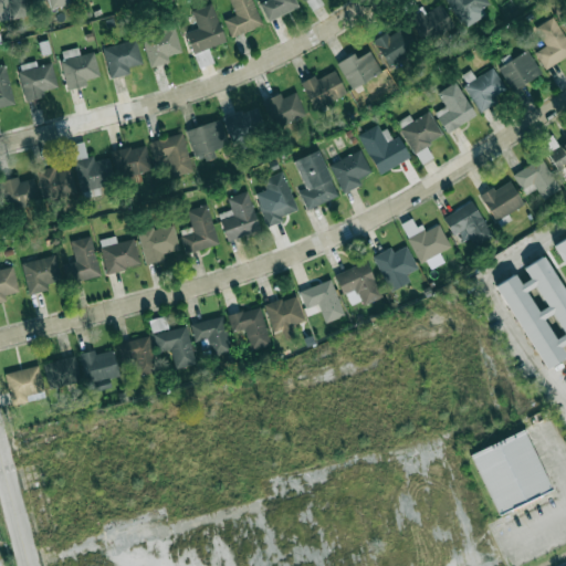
[(29,0),(0,0),(0,10),(10,8),(13,18),(32,13),(29,0)]
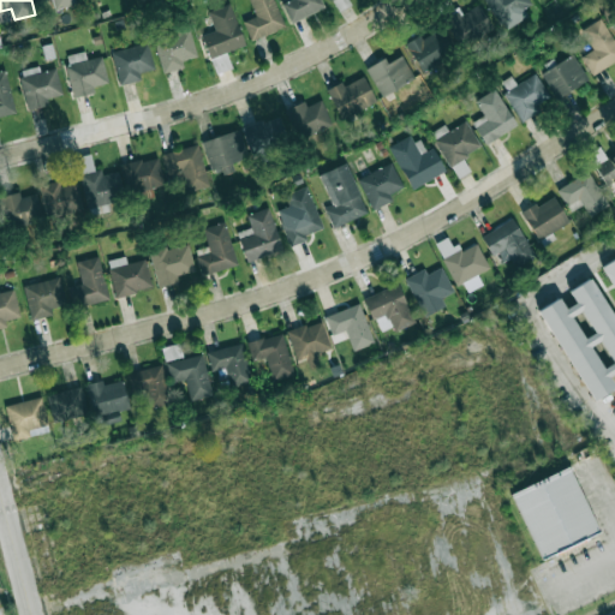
[(76,4),(75,0),(52,0),(54,10),(76,4)]
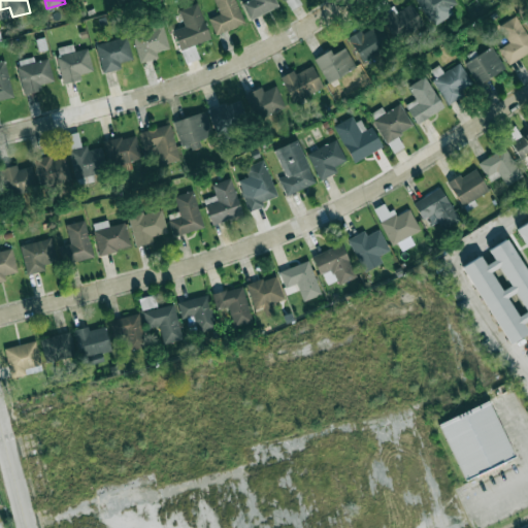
[(244,22),(234,0),(213,0),(219,13),(208,18),(215,34),(244,22)]
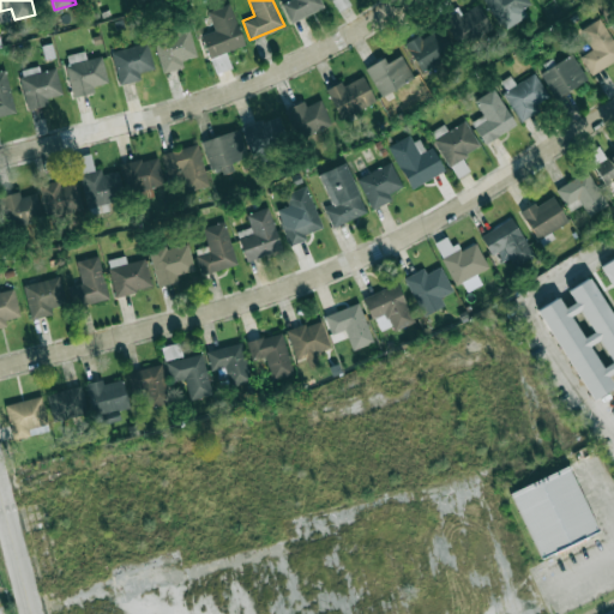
[(288,0),(281,4),(289,22),(323,7),(319,0),(288,0)]
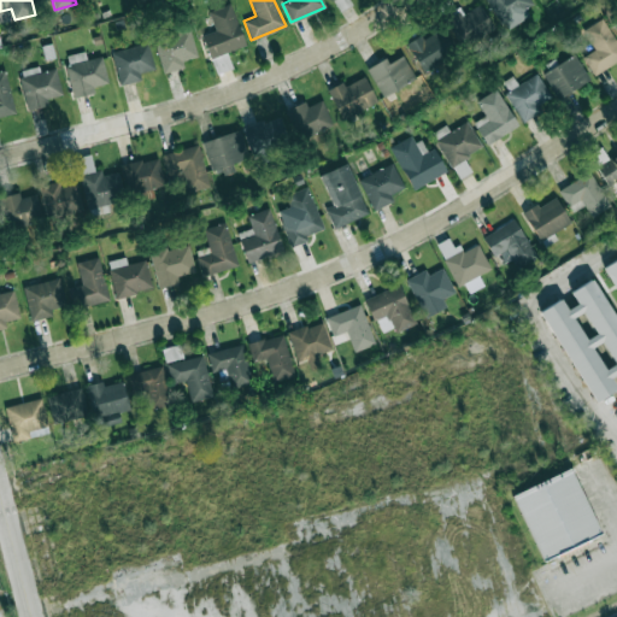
[(536,9),(530,0),(487,0),(504,28),(536,9)]
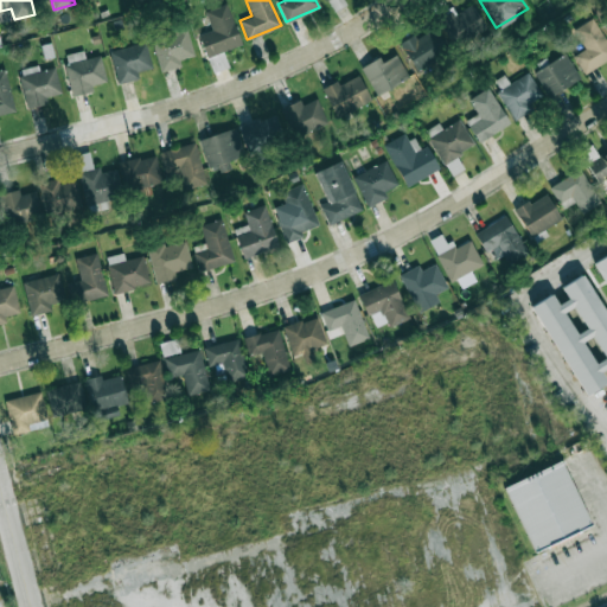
[(198,34),(206,58),(242,44),(225,2),(205,11),(212,30),(198,34)]
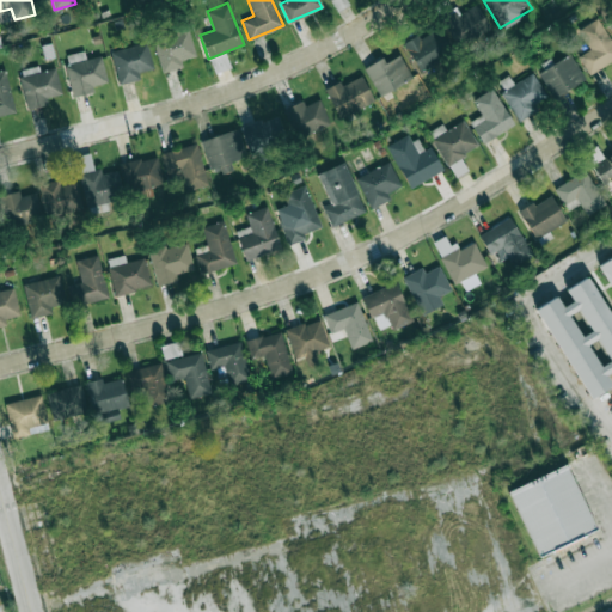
[(457,14),(454,10),(442,17),(459,47),(490,30),(476,4),(457,14)]
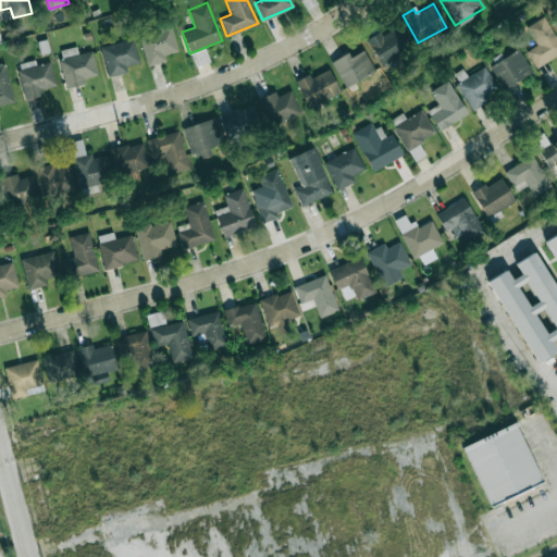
[(525,27),(536,45),(525,51),(535,67),(556,54),(556,36),(545,15),(525,27)]
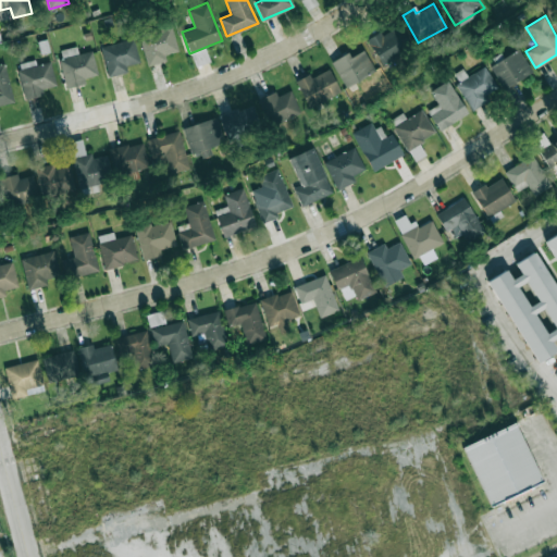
[(382,64),(410,48),(396,24),(368,40),(382,64)]
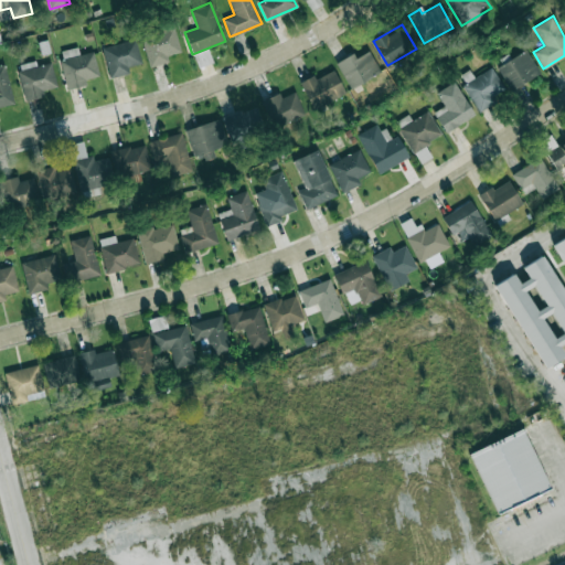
[(148,66),(169,62),(167,54),(180,52),(174,27),(141,33),(148,66)]
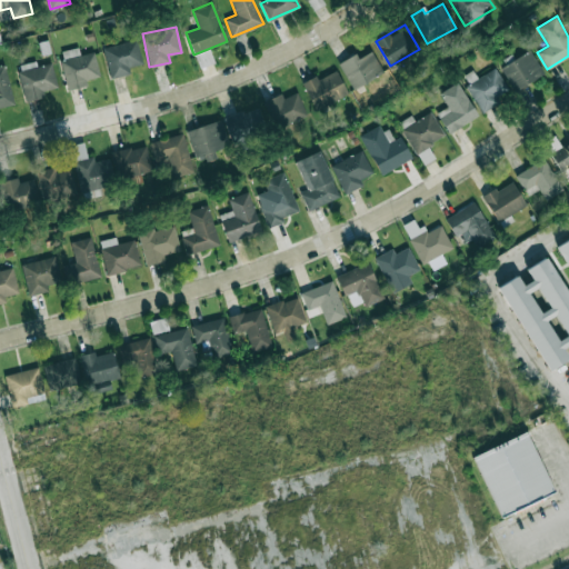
[(110,78),(130,73),(128,67),(142,63),(137,38),(102,47),(110,78)]
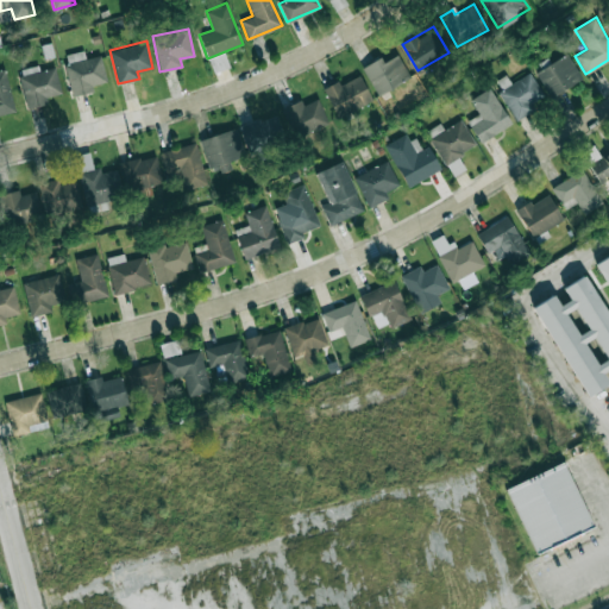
[(100,55),(86,58),(83,50),(67,54),(68,62),(64,64),(71,96),(93,92),(92,85),(107,81),(100,55)]
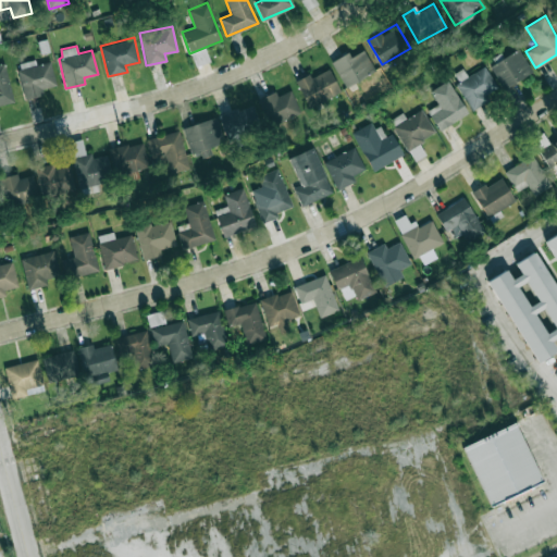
[(332,60),(344,87),(375,72),(364,49),(350,56),(349,52),(332,60)]
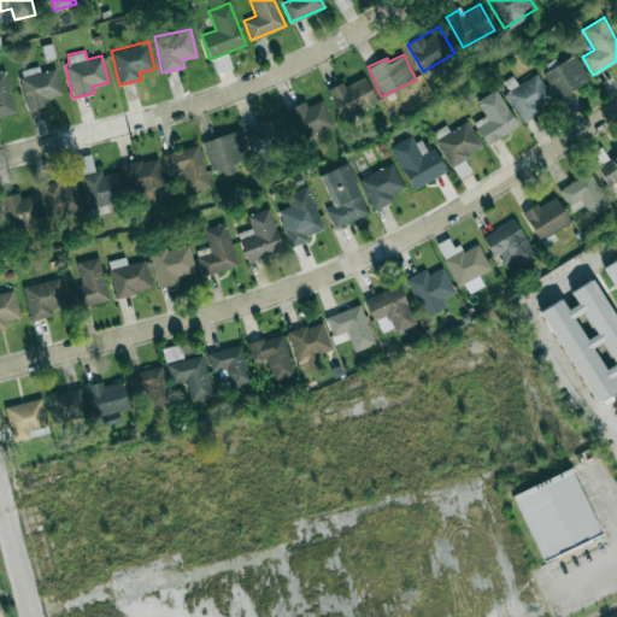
[(589,80),(575,54),(542,72),(557,98),(589,80)]
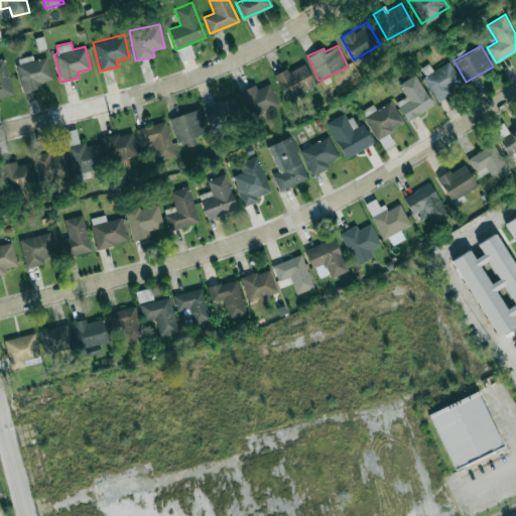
[(22,92),(40,87),(39,82),(52,79),(46,56),(33,59),(32,55),(14,59),(22,92)]
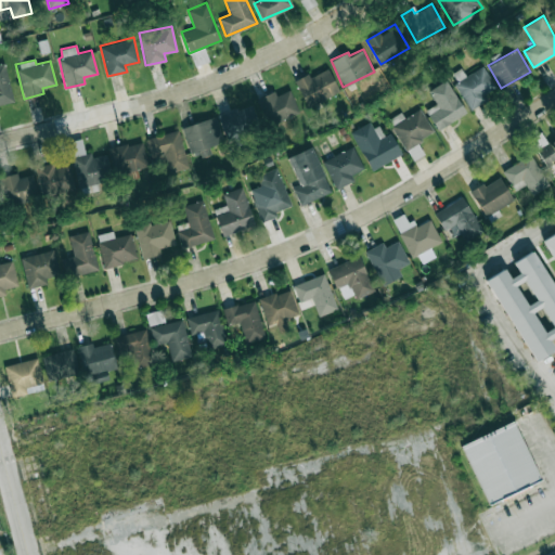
[(0,105),(14,102),(4,63),(0,63),(0,105)]
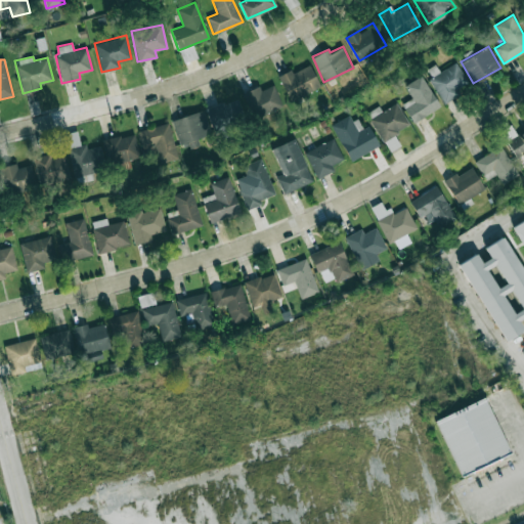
[(470,86),(456,62),(428,78),(442,102),(470,86)]
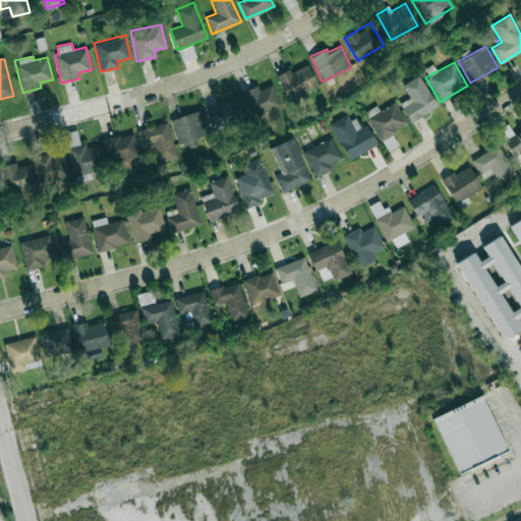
[(291,72),(289,69),(276,75),(288,100),(319,85),(307,64),(291,72)]
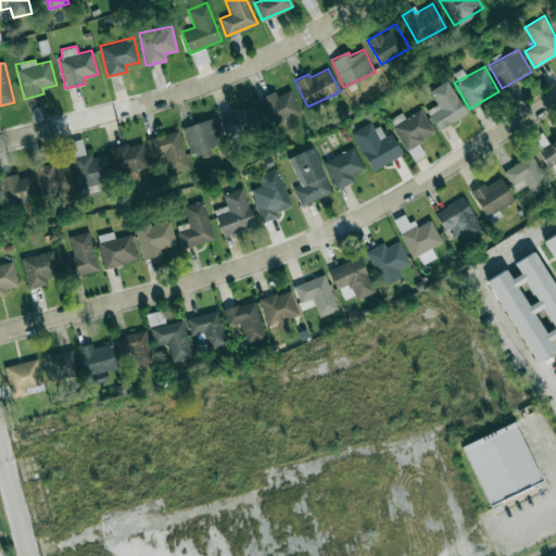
[(467,113),(447,79),(429,90),(440,109),(429,114),(438,129),(467,113)]
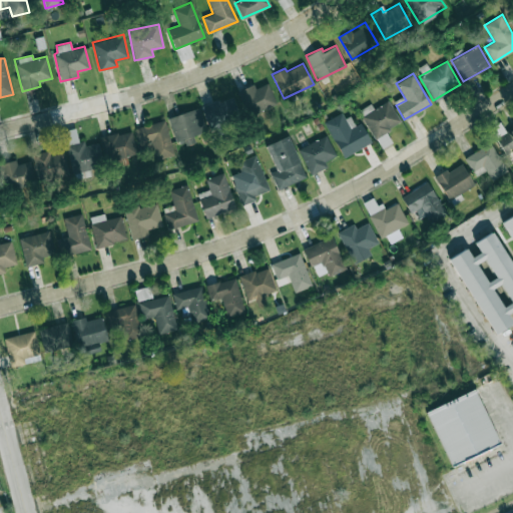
[(253,83),(237,90),(249,115),(277,102),(268,82),(255,88),(253,83)]
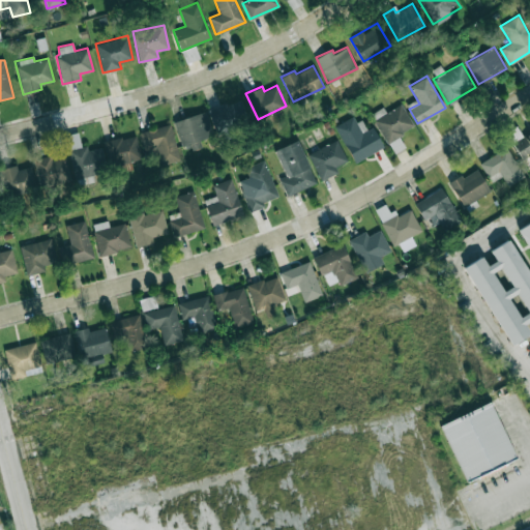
[(208,111),(216,133),(247,120),(239,98),(208,111)]
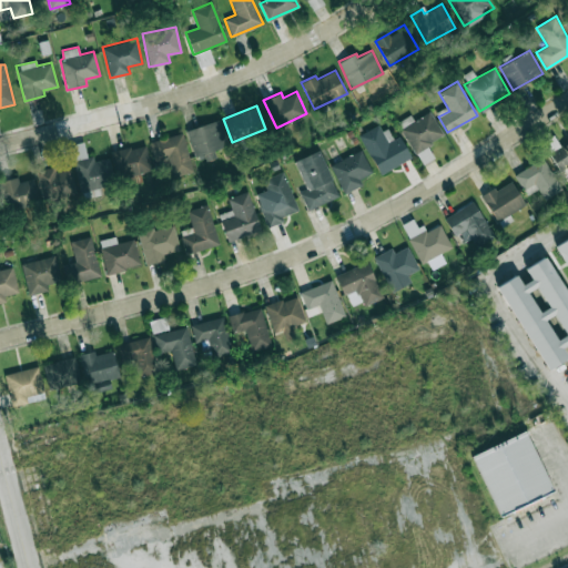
[(444,135),(429,111),(401,128),(421,164),(433,158),(426,145),(444,135)]
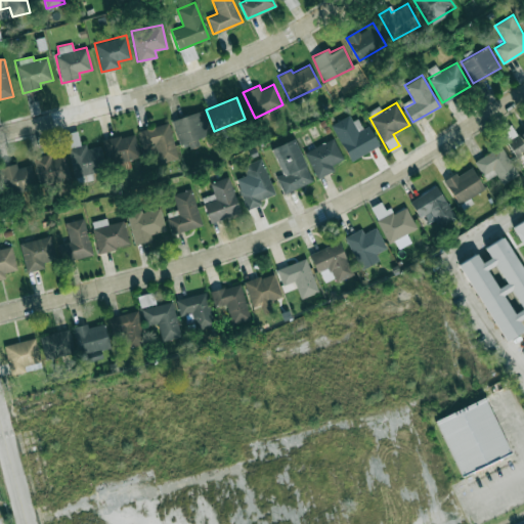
[(174,118),(180,148),(200,145),(198,137),(210,135),(205,111),(174,118)]
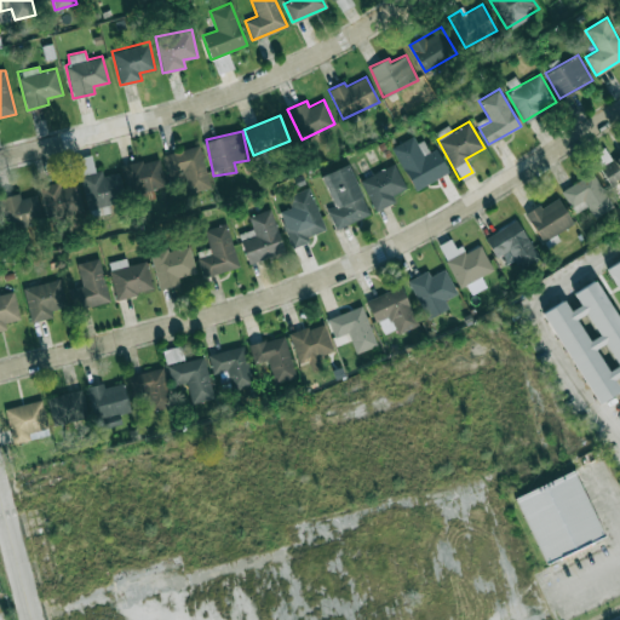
[(415,190),(448,172),(435,148),(426,154),(415,133),(391,148),(415,190)]
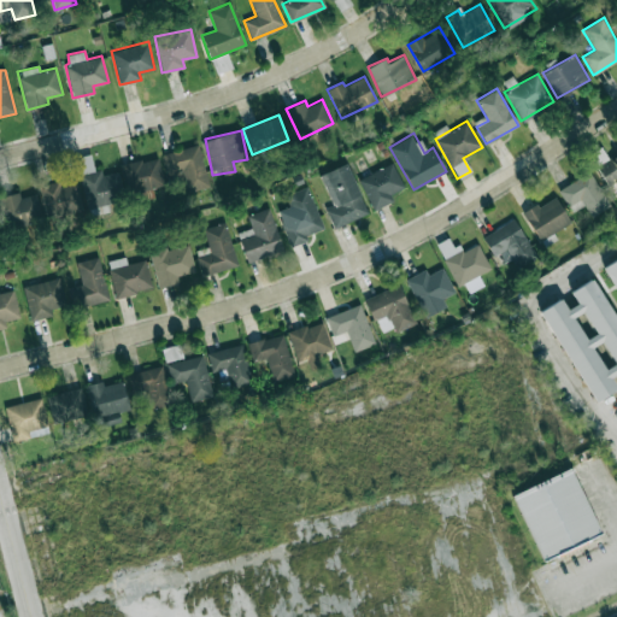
[(162,153),(168,175),(181,171),(187,193),(210,187),(199,144),(162,153)]
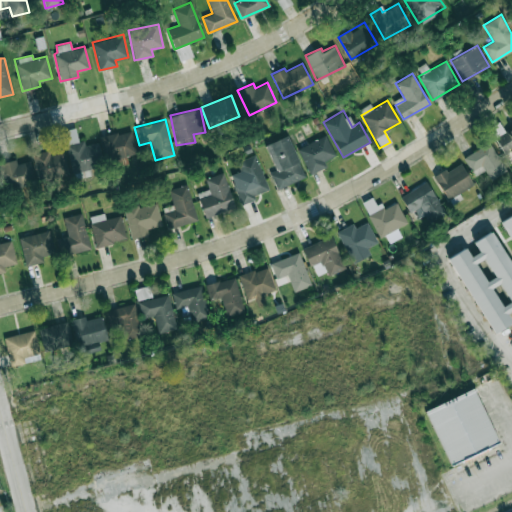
[(504,153),(509,150),(511,155),(511,126),(504,131),(500,122),(490,128),(504,153)]
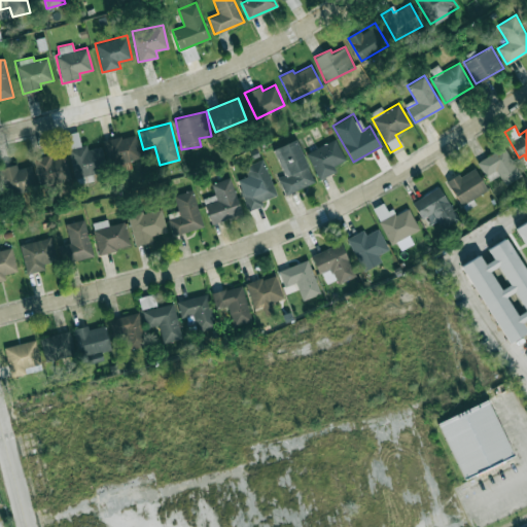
[(100,145),(81,149),(77,132),(65,134),(74,178),(106,171),(100,145)]
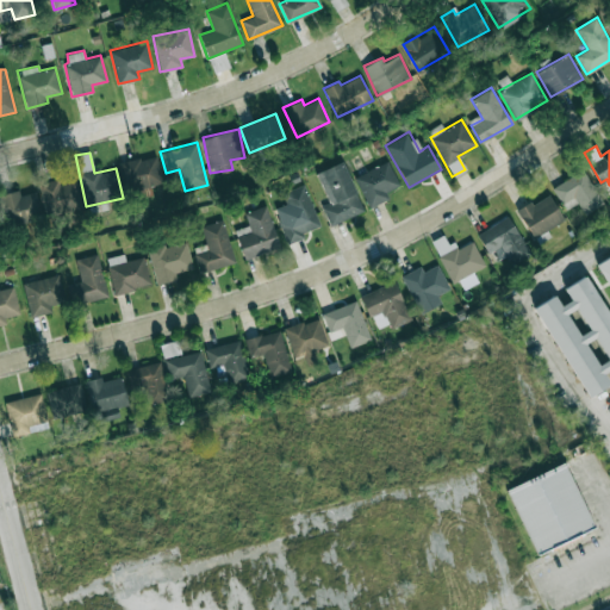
[(162,185),(156,155),(119,162),(125,192),(162,185)]
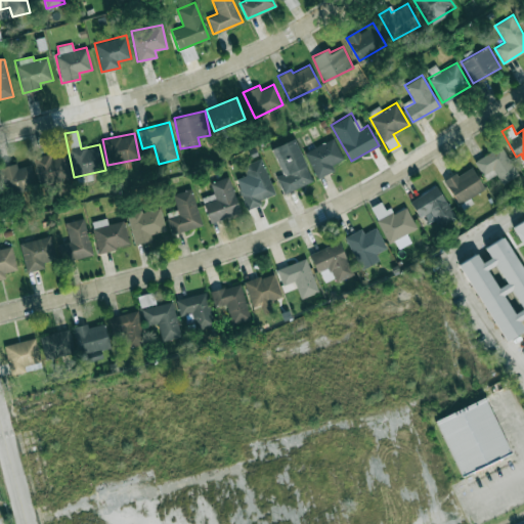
[(282,193),(312,181),(295,138),(271,147),(281,174),(275,176),(282,193)]
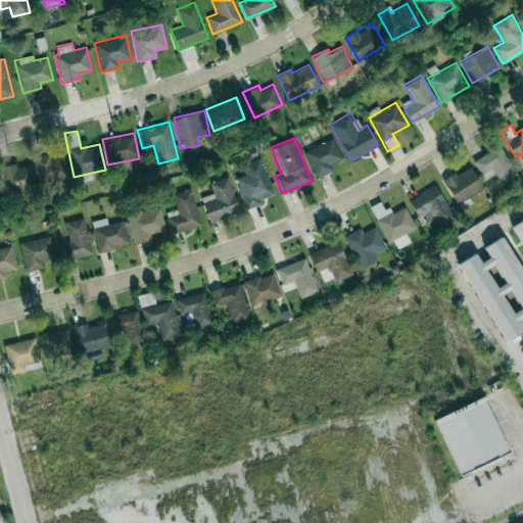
[(303,150),(316,178),(333,171),(331,164),(342,159),(333,138),(303,150)]
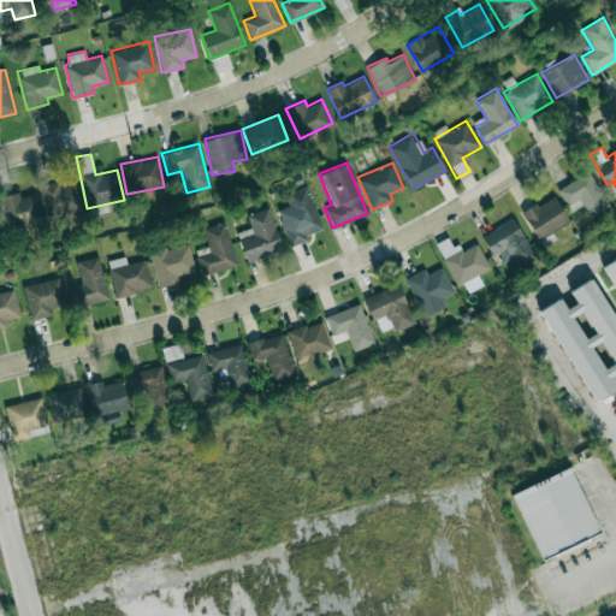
[(609,206),(588,171),(557,189),(570,212),(584,205),(590,217),(609,206)]
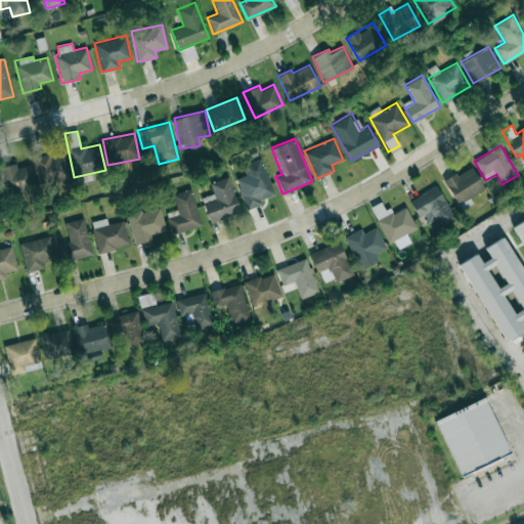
[(71,180),(66,156),(51,158),(50,154),(33,158),(39,186),(71,180)]
